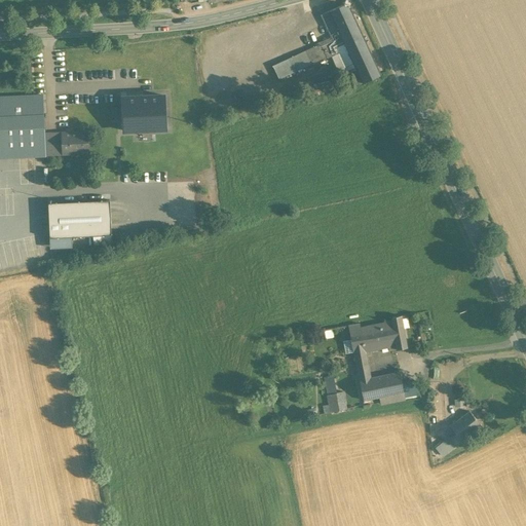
[(357,70),(363,83),(381,75),(349,7),(346,6),(343,5),(329,11),(344,44),(357,70)]
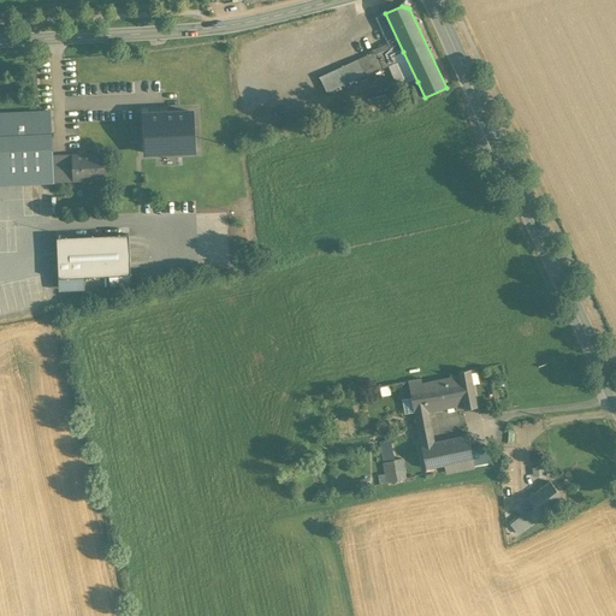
[(403,52),(385,13),(375,18),(388,43),(374,49),(375,52),(383,67),(383,69),(388,66),(396,63),(397,63),(395,55),(403,52)]
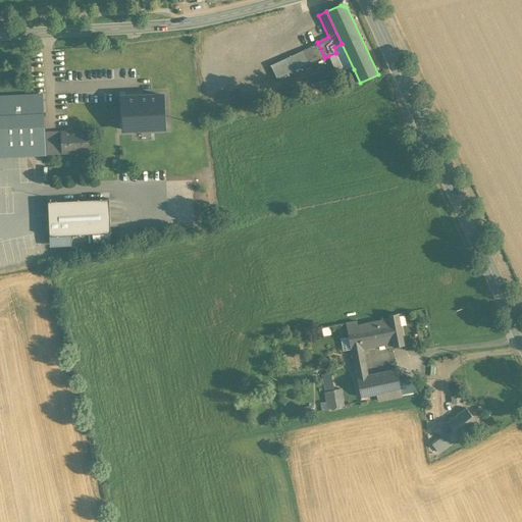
[(324,57),(318,44),(271,65),(277,79),(324,57)]
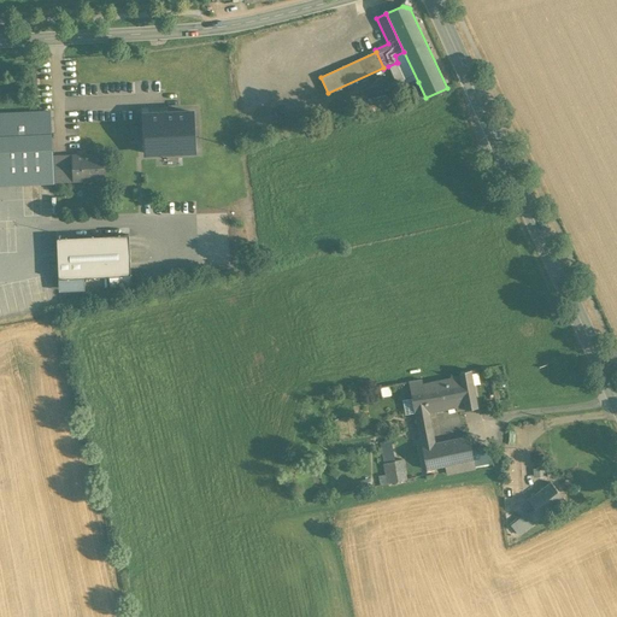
[(418,82),(404,52),(395,56),(398,63),(397,63),(404,80),(407,87),(418,82)]
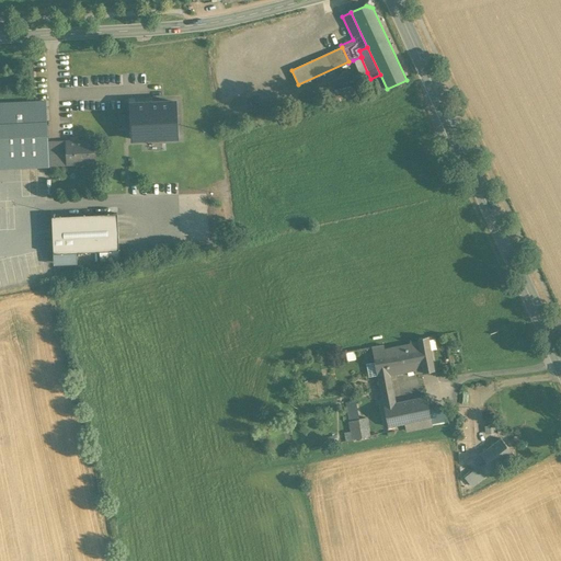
[(367,72),(361,57),(353,60),(361,76),(367,72)]
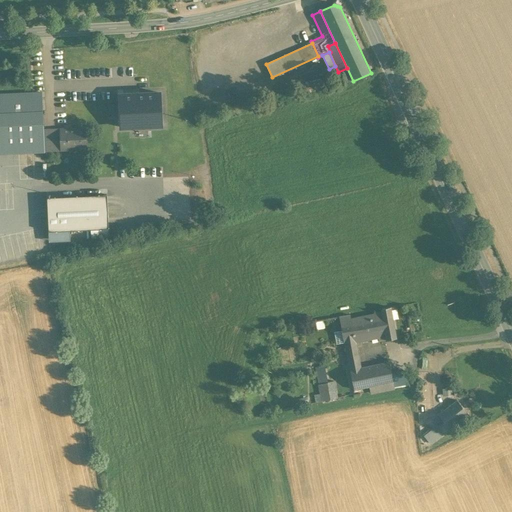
[(338,85),(353,81),(347,68),(338,72),(334,74),(338,85)]
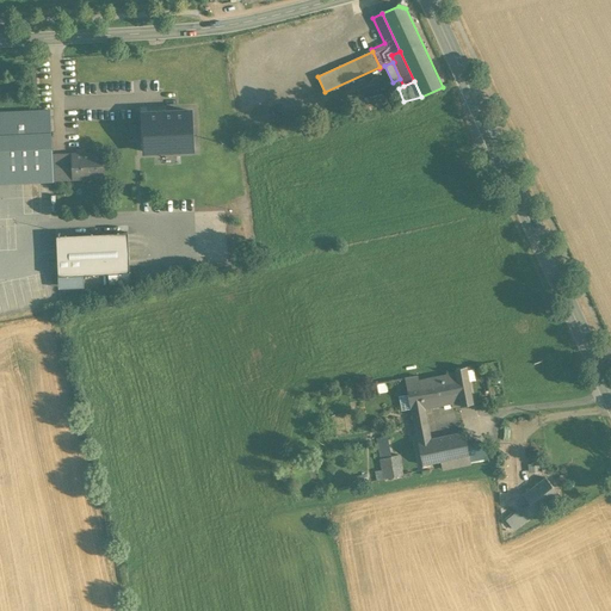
[(356,104),(358,113),(393,104),(390,92),(365,99),(366,102),(356,104)]
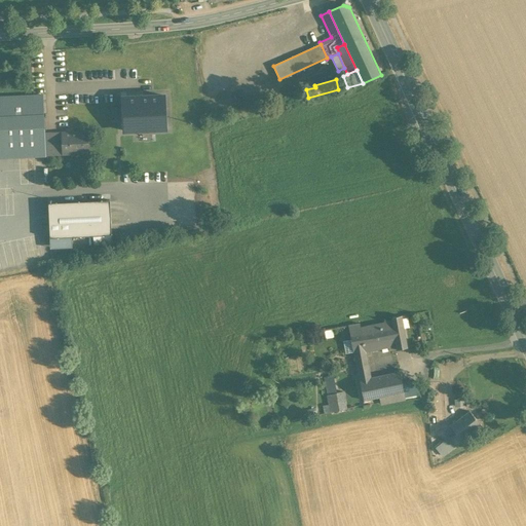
[(45,134),(43,95),(0,97),(0,158),(45,156),(46,154),(45,134)]
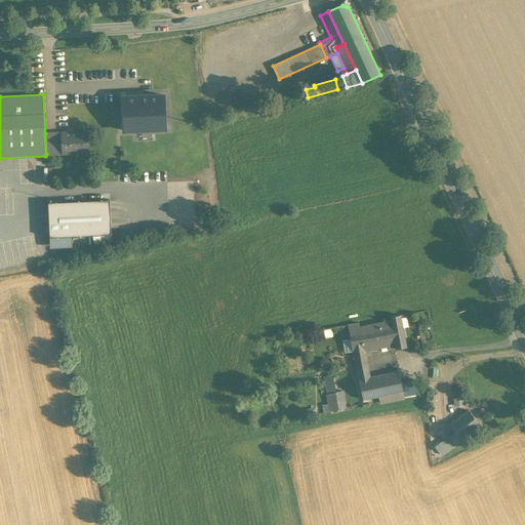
[(164,95),(122,97),(122,130),(166,128),(164,95)]
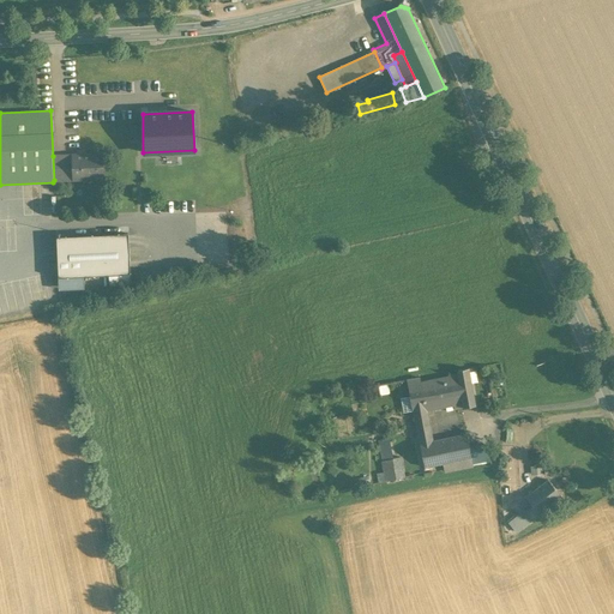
[(101,155),(73,156),(74,180),(102,179),(101,155)]
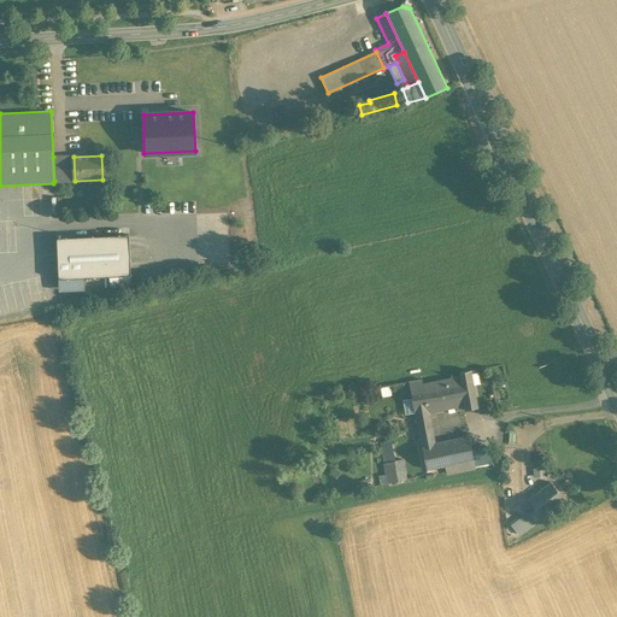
[(75,181),(74,157),(53,157),(54,181),(75,181)]
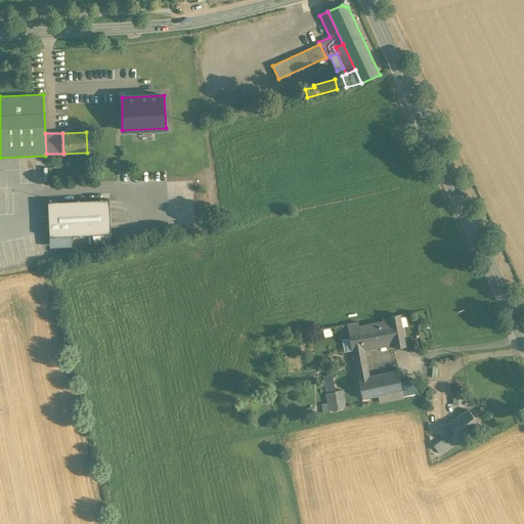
[(110,199),(48,203),(50,247),(72,246),(72,235),(93,234),(93,245),(112,244),(110,199)]
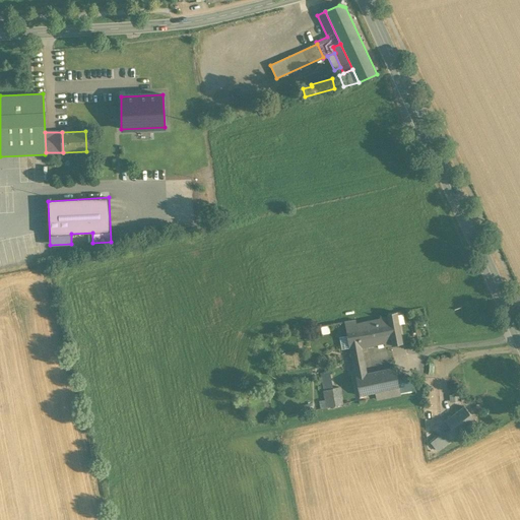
[(396,313),(389,315),(389,318),(394,344),(402,343),(396,313)]
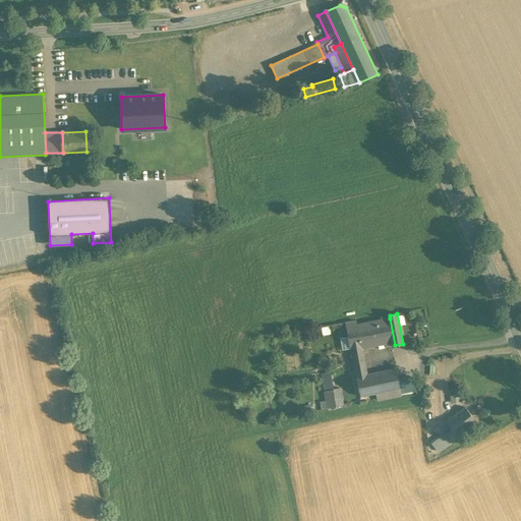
[(395,345),(390,319),(357,325),(356,321),(345,323),(348,335),(351,349),(354,363),(365,361),(363,349),(388,344),(388,347),(395,345)]
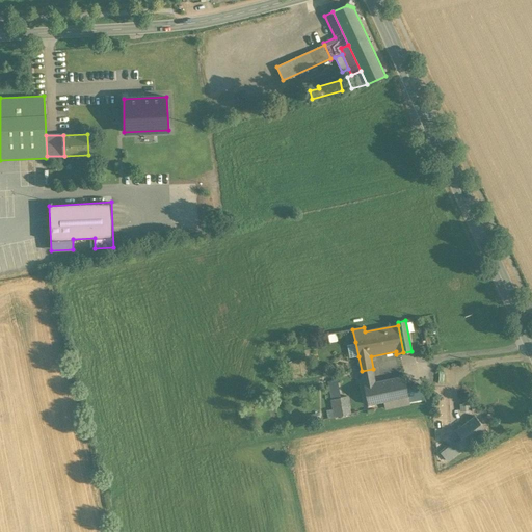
[(358,356),(355,342),(347,344),(350,357),(358,356)]
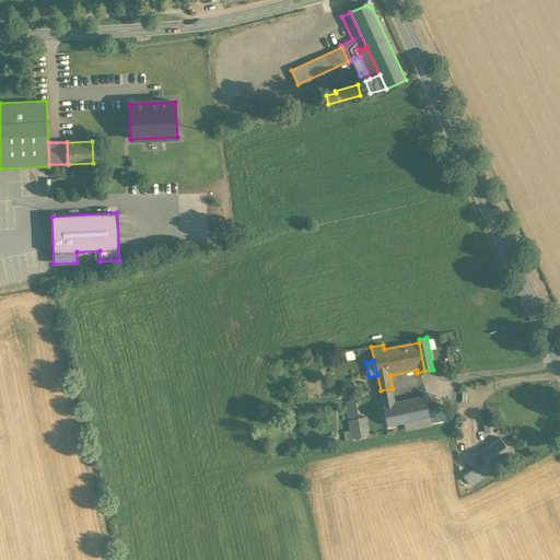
[(395,403),(393,388),(381,391),(383,405),(395,403)]
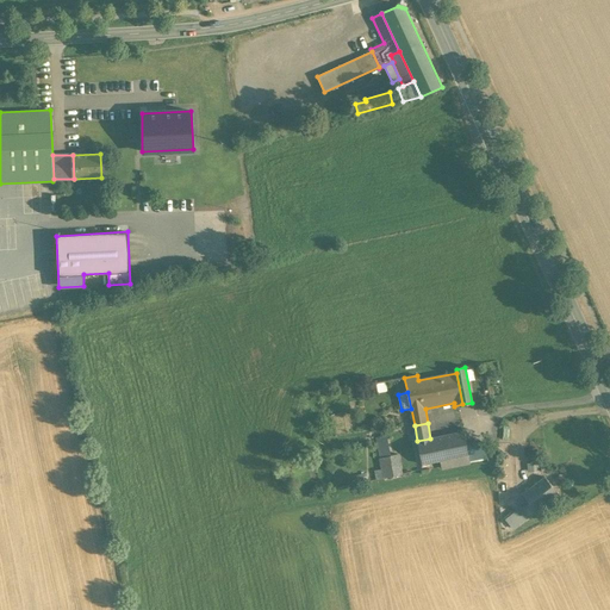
[(465,433),(430,439),(417,441),(422,465),(444,460),(446,470),(471,465),(470,462),(467,447),(465,433)]
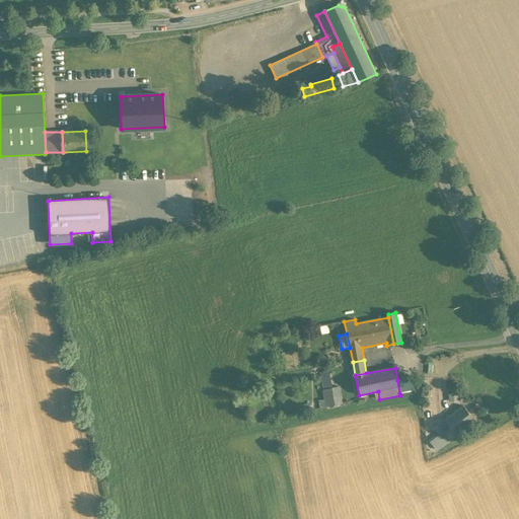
[(327,408),(343,404),(339,387),(332,388),(328,370),(320,372),(325,399),(327,408)]
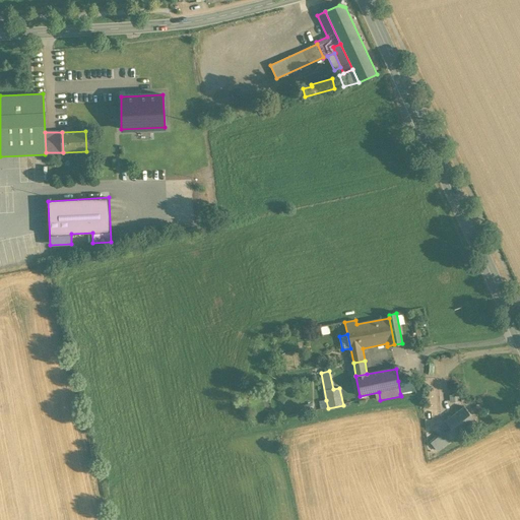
[(413,378),(398,381),(400,394),(415,391),(413,378)]
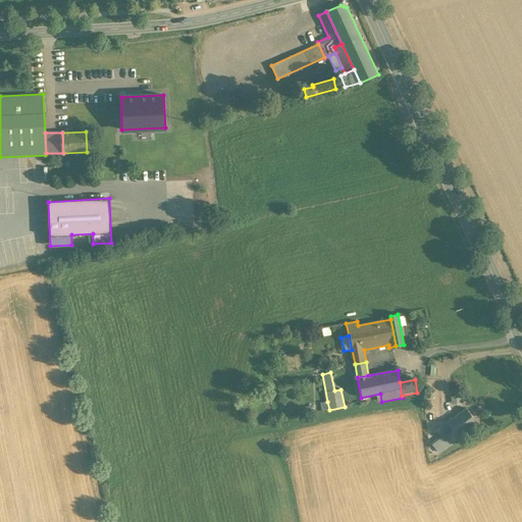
[(329,410),(327,402),(321,404),(322,412),(329,410)]
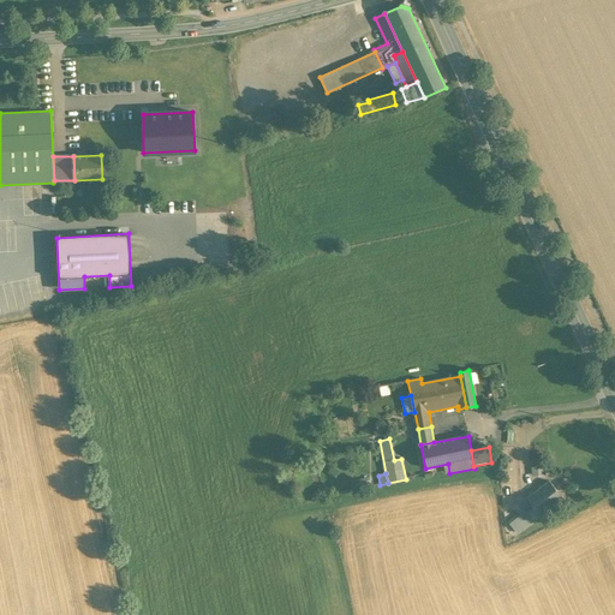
[(533,507),(539,515),(563,497),(551,482),(527,500),(533,507)]
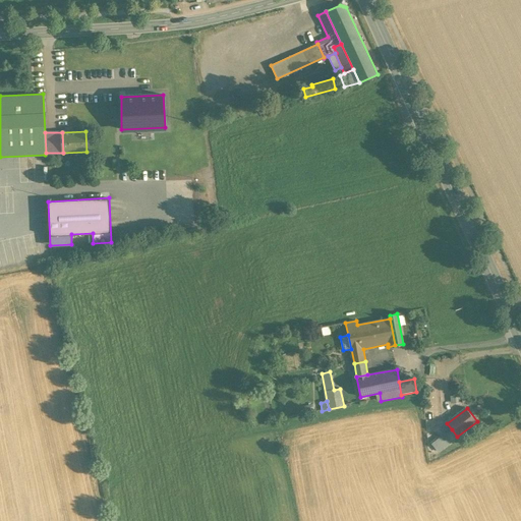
[(457,437),(452,429),(433,444),(438,450),(457,437)]
